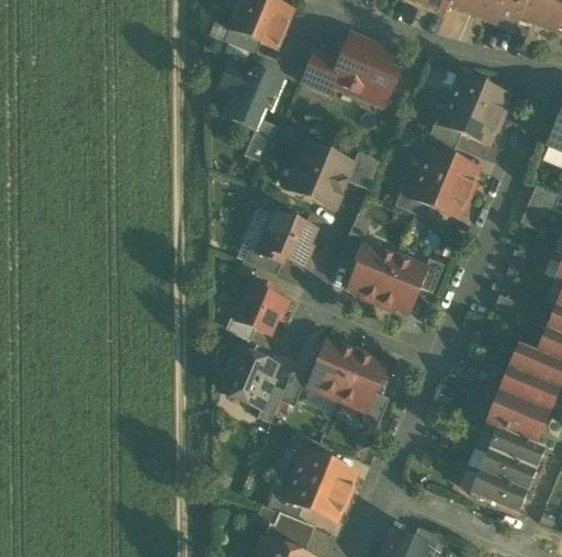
[(260,41),(276,47),(290,14),(287,7),(270,0),(238,0),(227,28),(228,28),(260,41)]
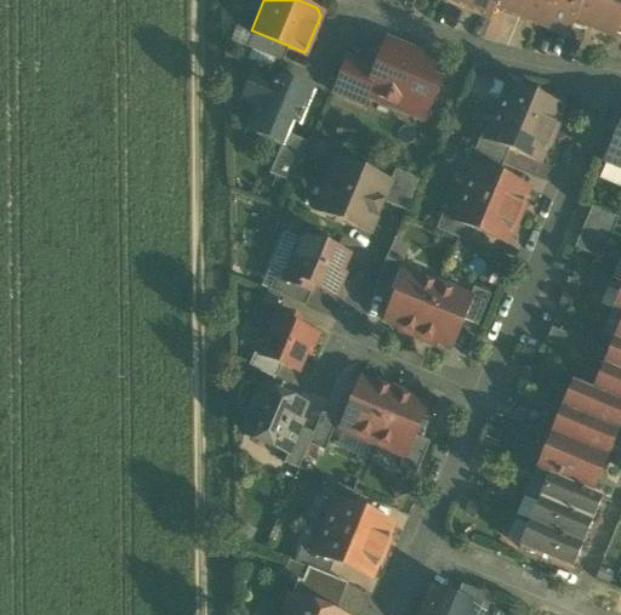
[(467,0),(467,1),(491,11),(495,3),(496,0),(467,0)]
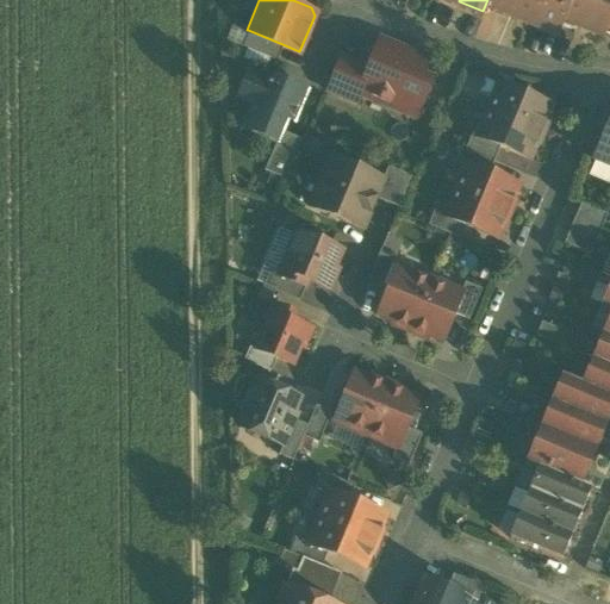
[(487,0),(486,2),(510,12),(515,0),(487,0)]
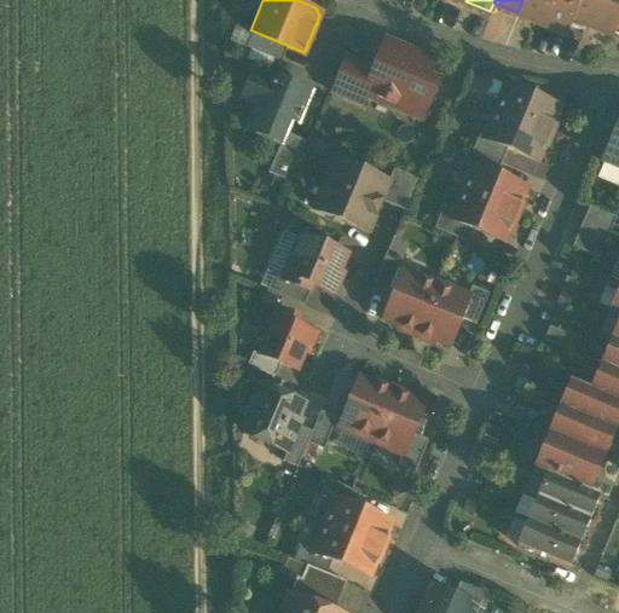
[(522,0),(518,12),(542,23),(550,0),(522,0)]
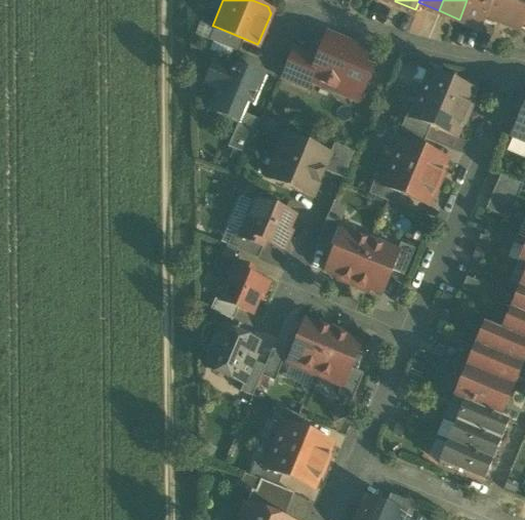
[(467,0),(459,20),(480,28),(483,18),(490,0),(467,0)]
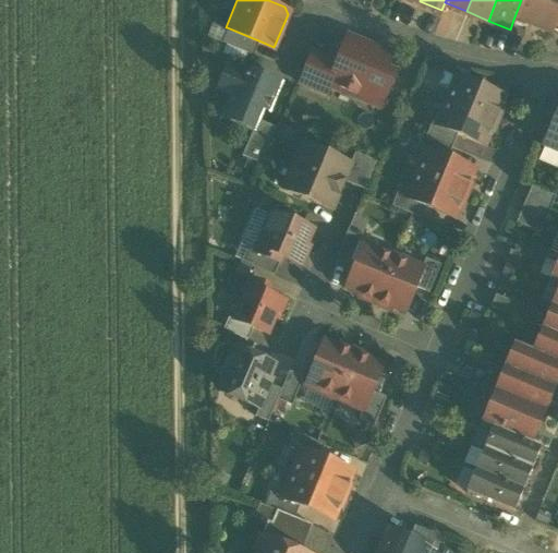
[(521,0),(513,20),(526,25),(529,21),(552,31),(557,14),(557,0),(521,0)]
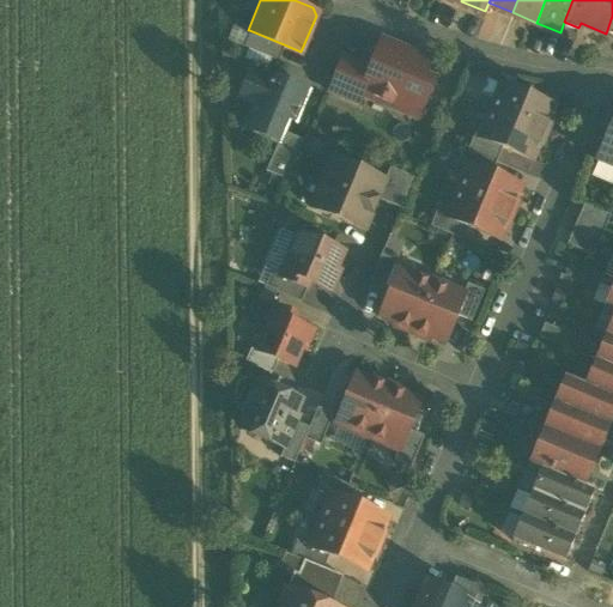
[(228,37),(243,44),(249,30),(248,30),(232,23),(228,37)]
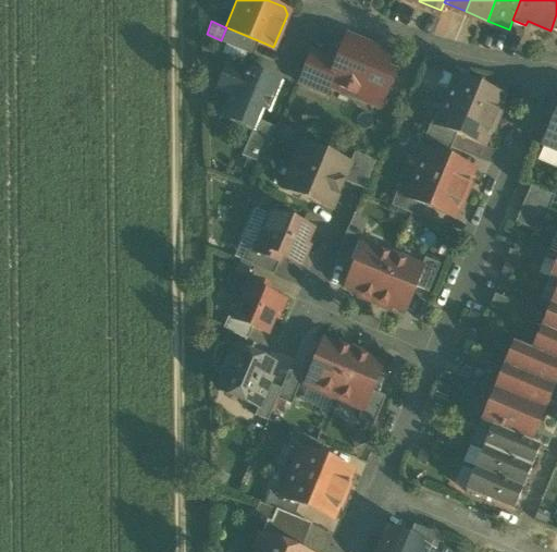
[(246,50),(252,52),(258,40),(226,27),(221,40),(225,41),(246,50)]
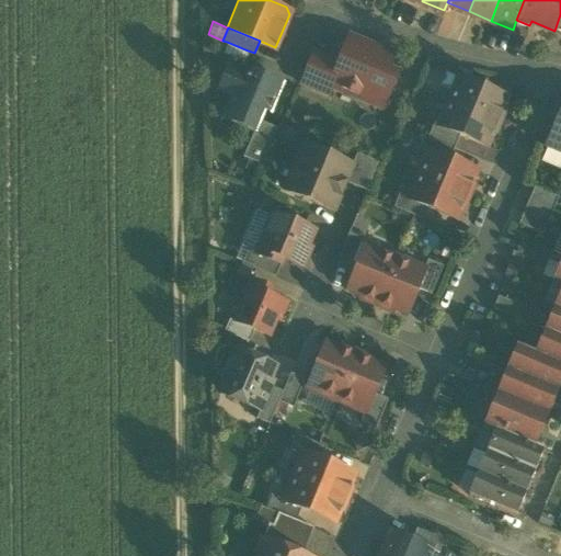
[(331,82),(371,99),(375,91),(386,95),(396,71),(387,68),(395,52),(357,36),(355,43),(347,40),(339,59),(330,81),(331,82)]
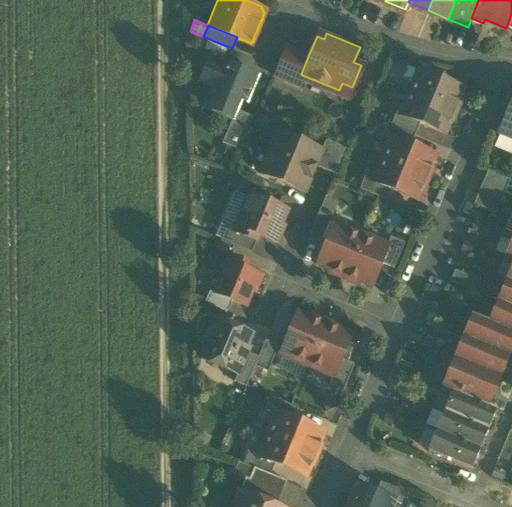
[(226,46),(207,38),(204,47),(223,54),(226,46)]
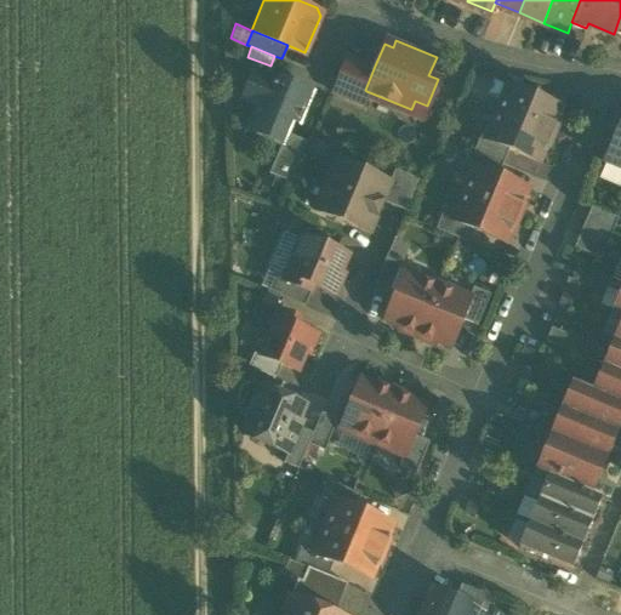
[(334,89),(363,100),(366,91),(365,90),(375,66),(348,55),(334,89)]
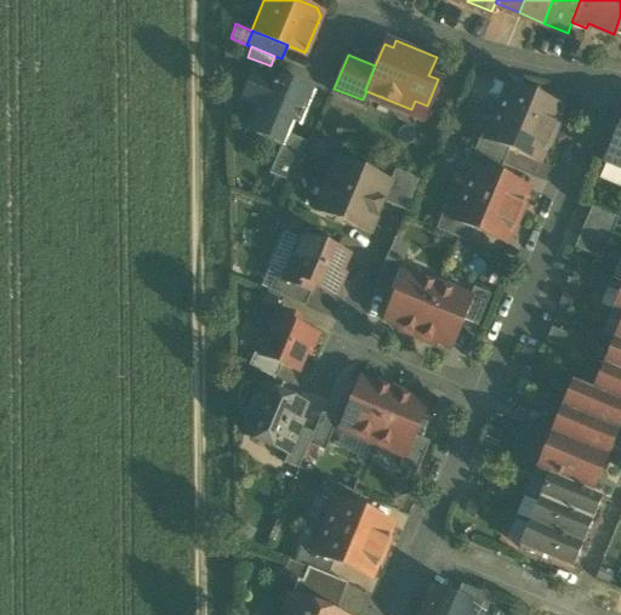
[(281,142),(283,143),(288,131),(292,119),(298,104),(305,108),(313,87),(280,74),(277,80),(251,69),(241,95),(257,102),(267,106),(256,132),(281,142)]
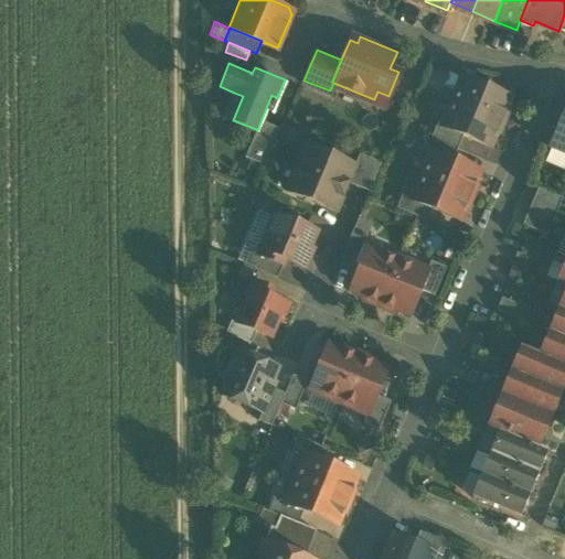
[(443,82),(457,87),(462,74),(448,68),(443,82)]
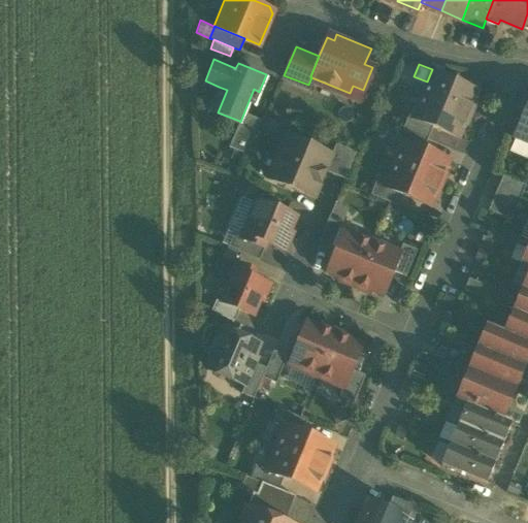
[(427,82),(422,92),(468,111),(477,89),(432,69),(427,82)]
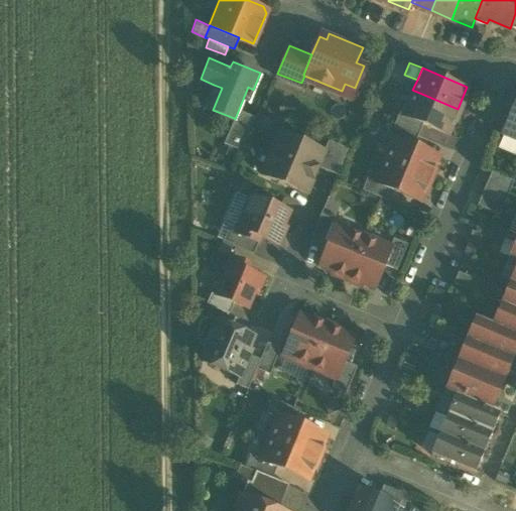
[(205,106),(213,110),(222,88),(214,85),(205,106)]
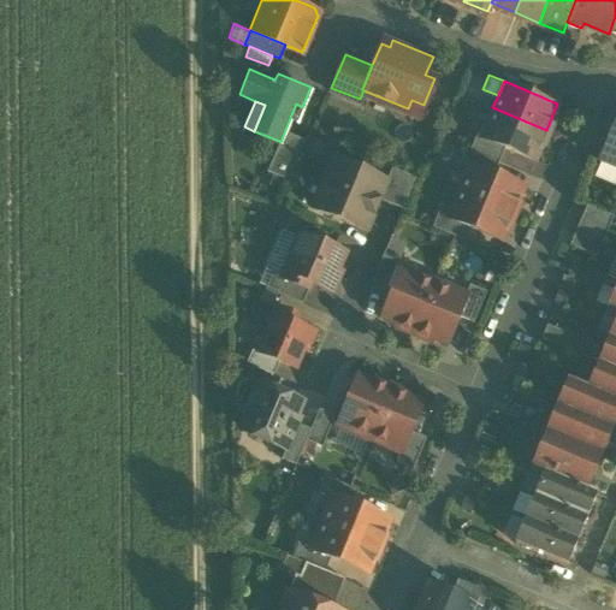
[(296,104),(290,118),(297,120),(302,107),(296,104)]
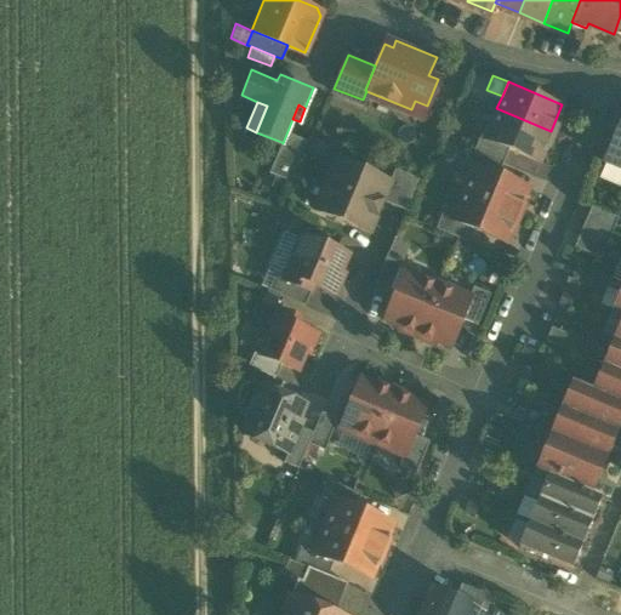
[(539,158),(551,131),(496,108),(486,135),(485,136),(508,146),(539,158)]
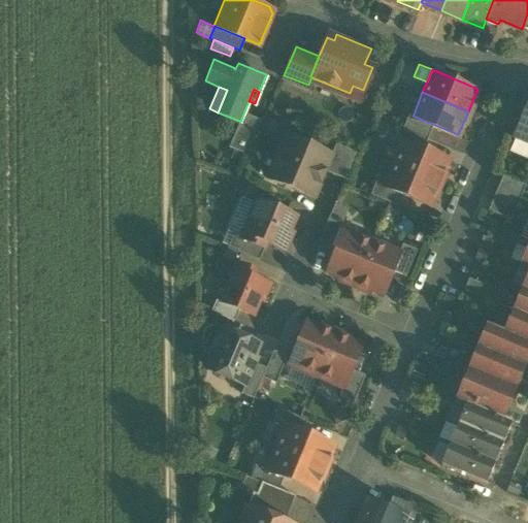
[(527,140),(527,100),(514,135),(527,140)]
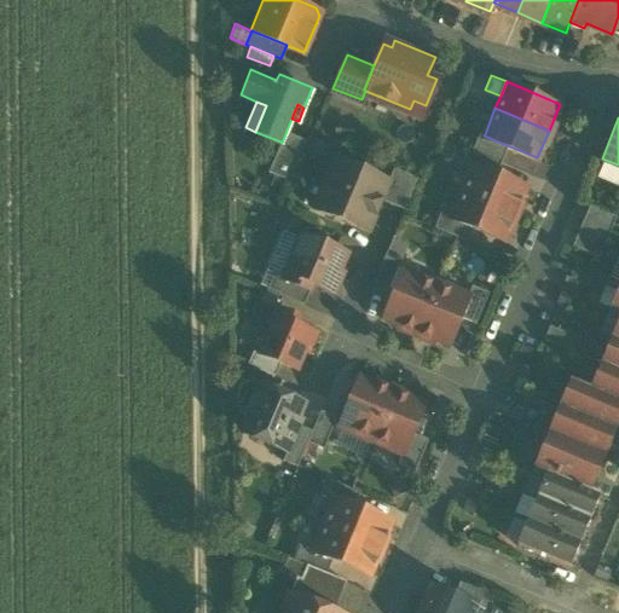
[(268,169),(290,179),(307,138),(287,131),(282,143),(281,142),(268,169)]
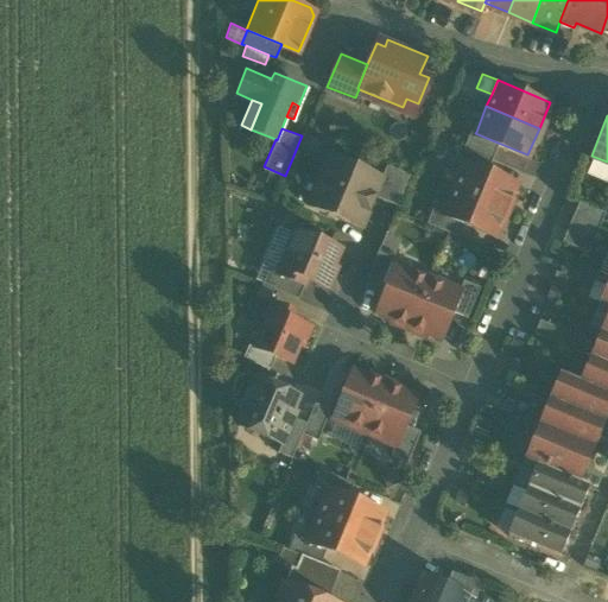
[(470,130),(464,143),(493,156),(498,143),(475,133),(476,132),(470,130)]
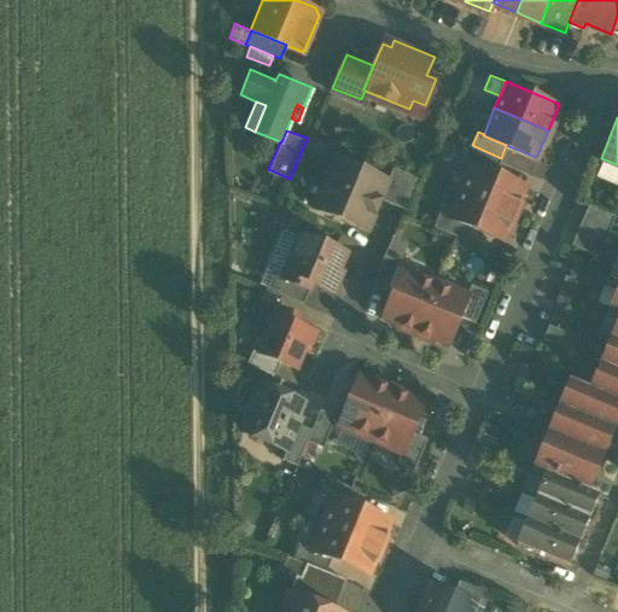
[(307,149),(320,155),(325,143),(312,137),(307,149)]
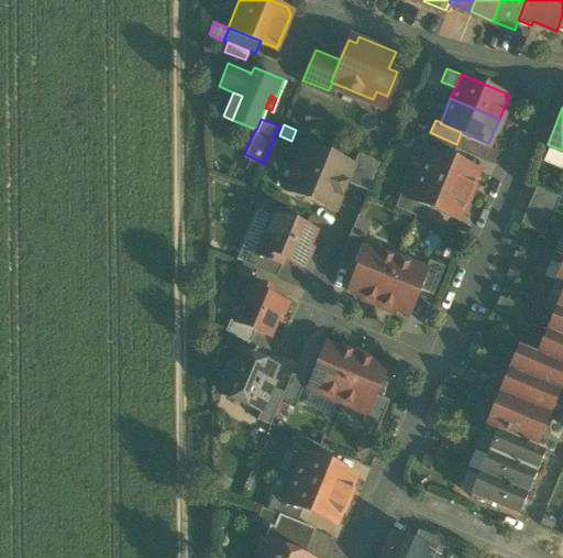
[(452,156),(456,144),(430,132),(426,131),(420,145),(429,149),(430,148),(452,156)]
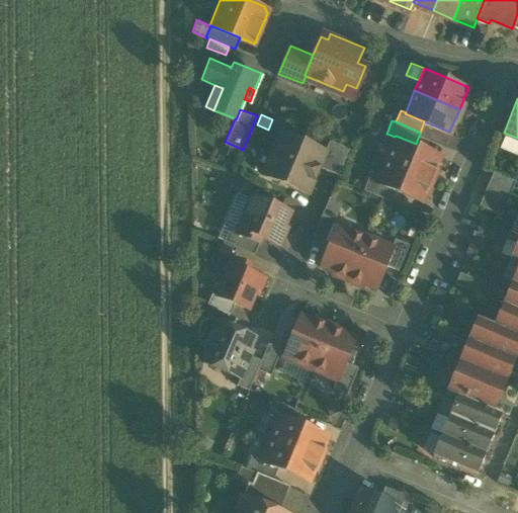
[(263,172),(309,191),(320,165),(326,150),(325,150),(280,132),(263,172)]
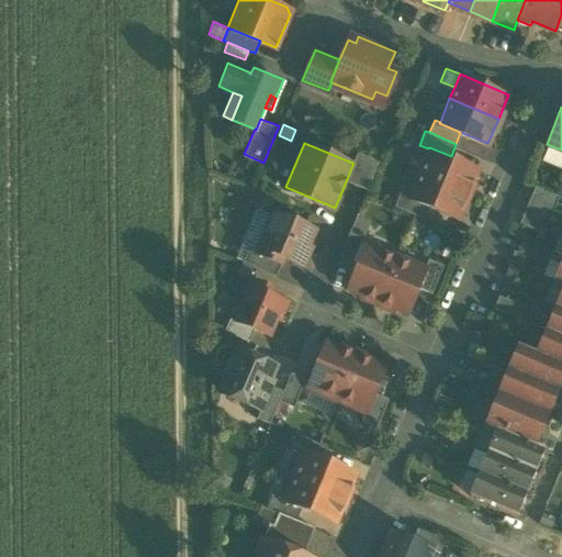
[(428,148),(419,171),(468,191),(478,167),(451,156),(429,147),(428,148)]
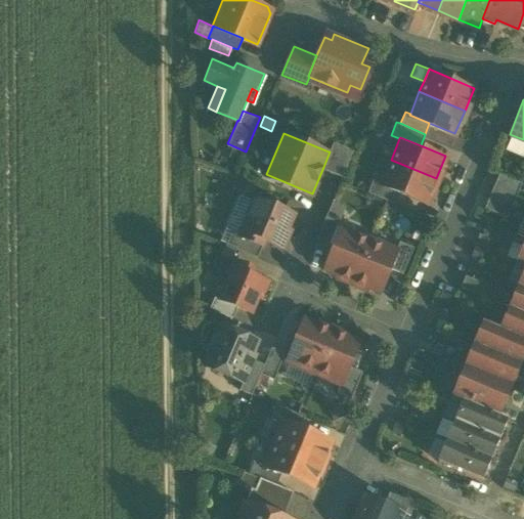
[(323,167),(342,175),(353,148),(333,140),(329,152),(330,152),(323,167)]
